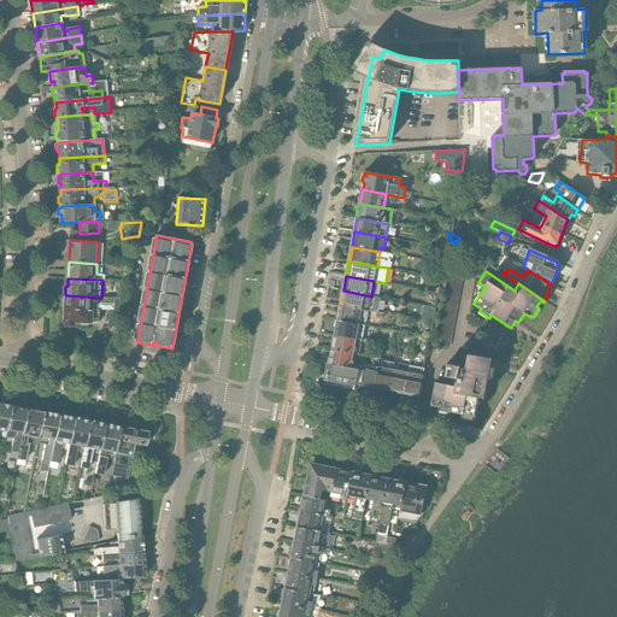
[(341,306),(368,311),(378,313),(381,298),(371,297),(344,291),(341,306)]
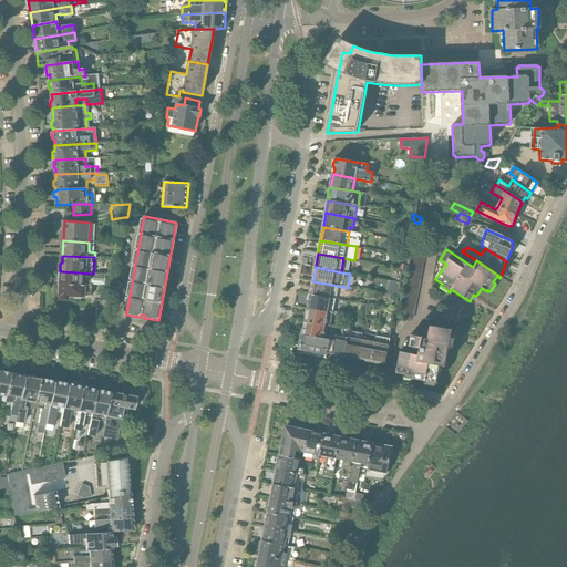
[(86,296),(91,296),(91,286),(102,287),(102,289),(111,291),(114,275),(93,275),(61,271),(59,274),(61,280),(61,296),(61,299),(69,300),(69,296),(76,298),(86,296)]
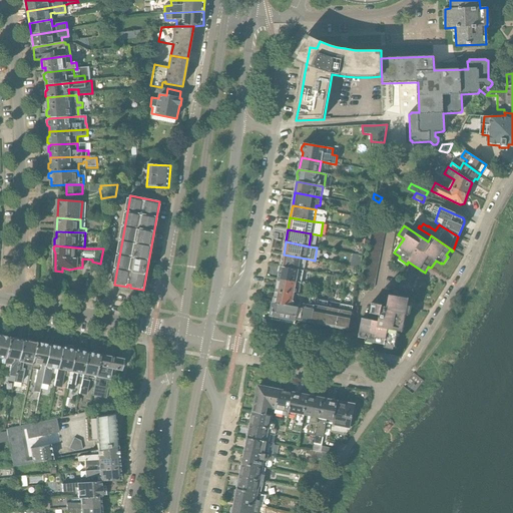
[(103,248),(100,264),(98,276),(106,277),(111,252),(104,248),(103,248)]
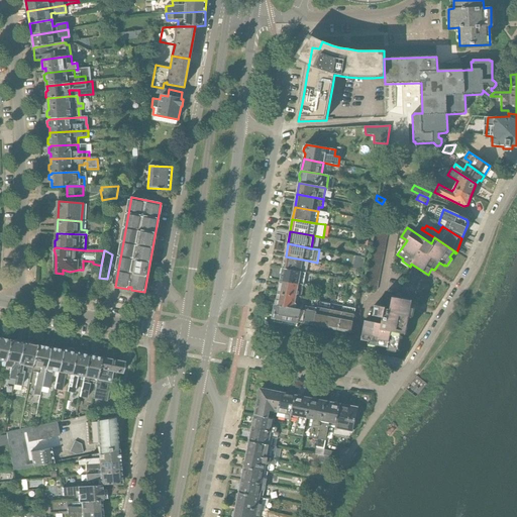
[(283,269),(306,273),(308,261),(286,256),(283,269)]
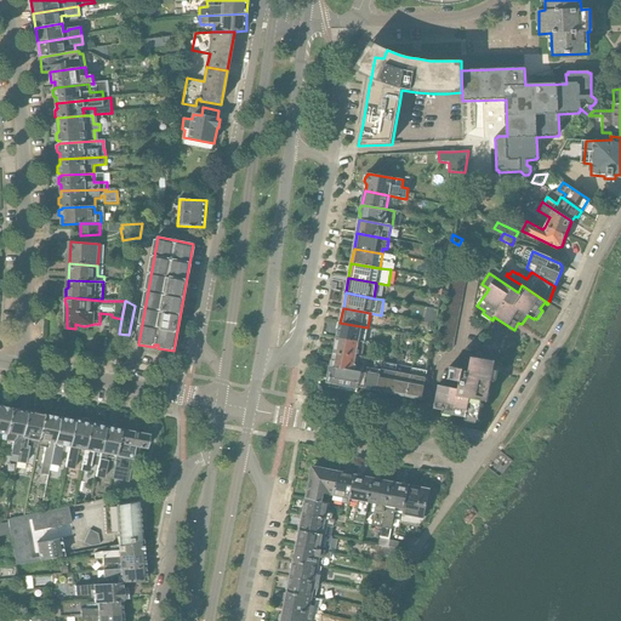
[(438,311),(427,308),(423,323),(434,325),(438,311)]
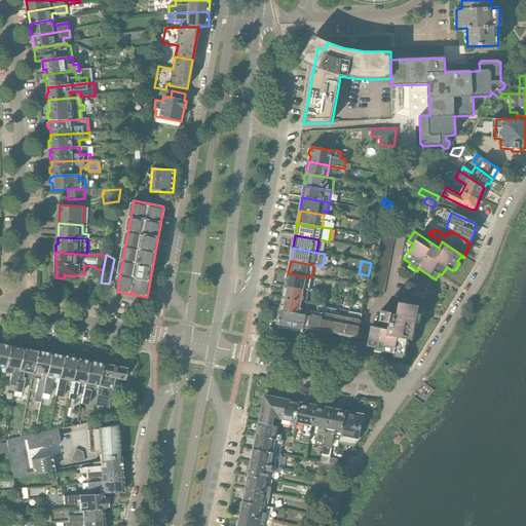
[(286,286),(309,290),(311,277),(288,273),(286,286)]
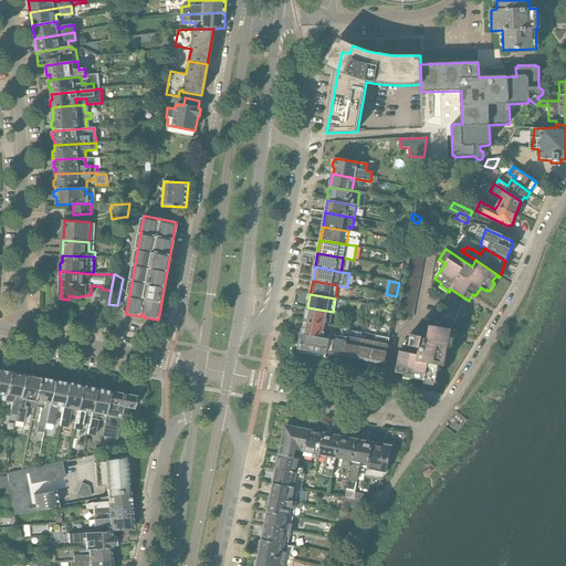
[(302,334),(327,338),(333,312),(307,307),(302,334)]
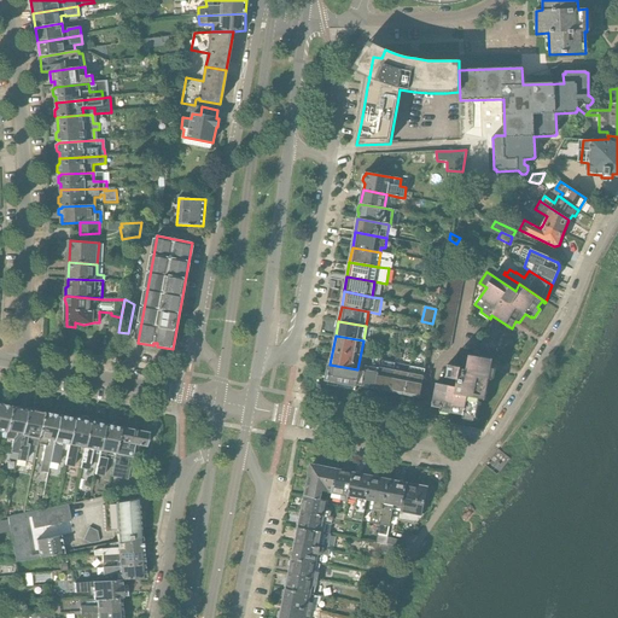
[(441,408),(439,410),(452,413),(464,415),(464,418),(474,420),(474,417),(476,417),(479,398),(484,400),(489,379),(491,379),(494,368),(490,368),(493,359),(462,353),(461,366),(449,365),(445,377),(458,379),(456,386),(436,383),(432,407),(441,408)]
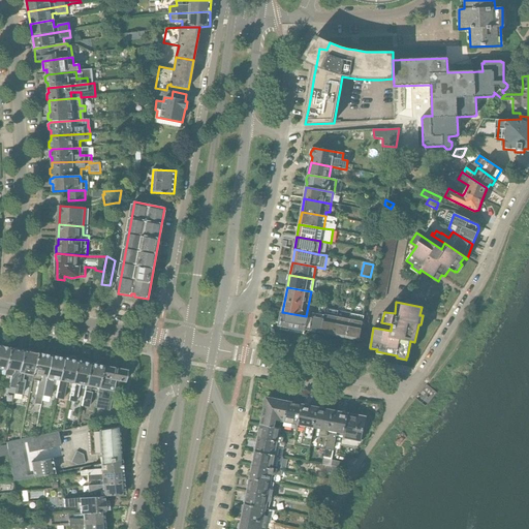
[(310,331),(321,333),(325,309),(327,307),(320,306),(318,314),(313,313),(310,331)]
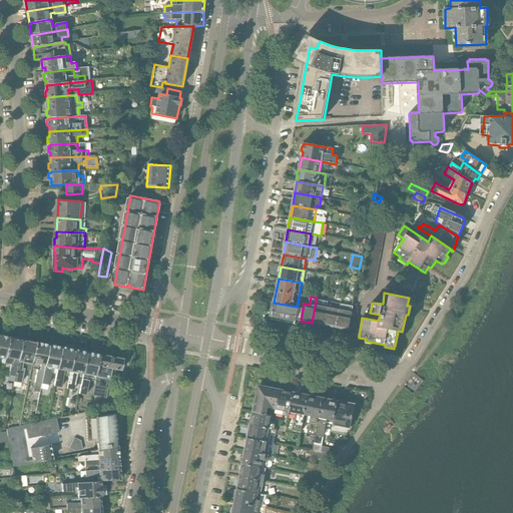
[(312,323),(324,325),(328,302),(316,300),(312,323)]
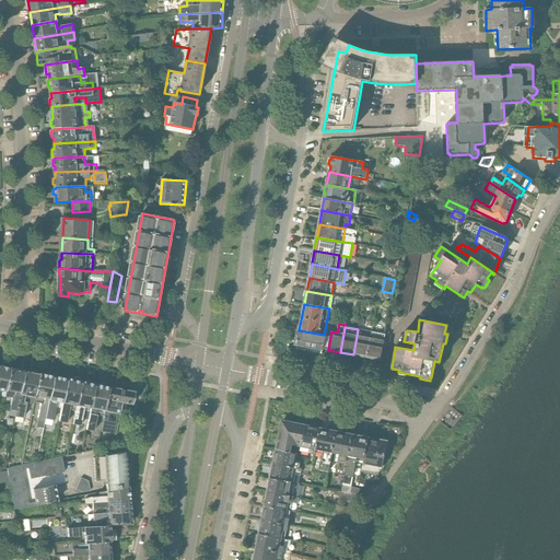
[(353,354),(366,358),(372,331),(358,328),(358,329),(353,354)]
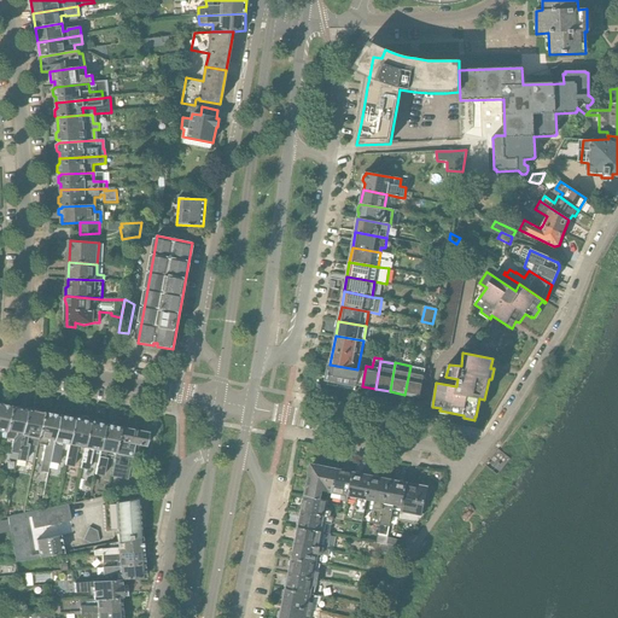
[(356,385),(362,386),(366,366),(365,365),(363,371),(357,369),(330,365),(327,379),(328,380),(327,385),(334,386),(334,388),(355,391),(356,385)]
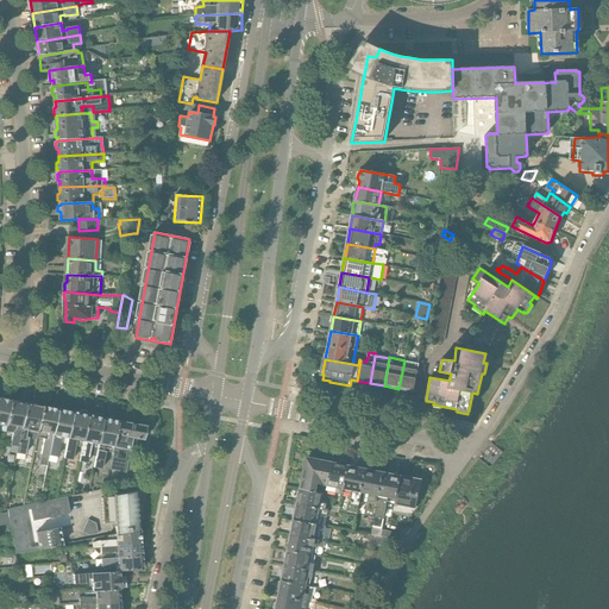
[(405,360),(399,389),(414,391),(419,364),(405,360)]
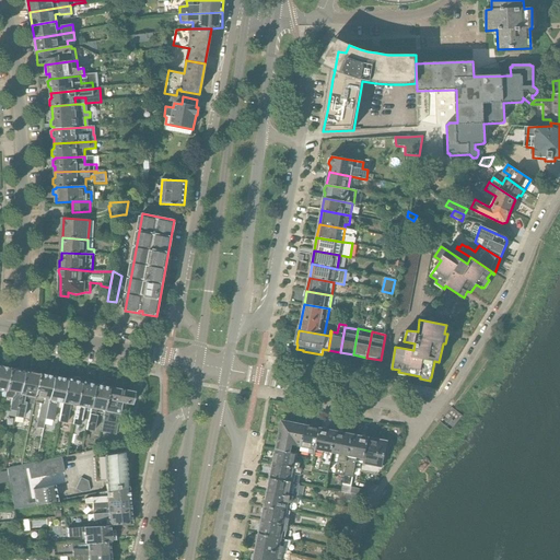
[(0,396),(6,398),(6,397),(11,368),(9,368),(9,366),(8,364),(4,363),(2,364),(1,366),(0,365),(0,396)]
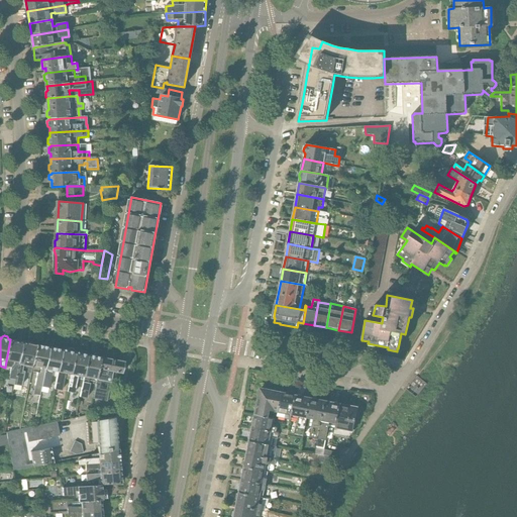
[(8,379),(15,380),(23,342),(10,339),(5,367),(10,368),(8,379)]
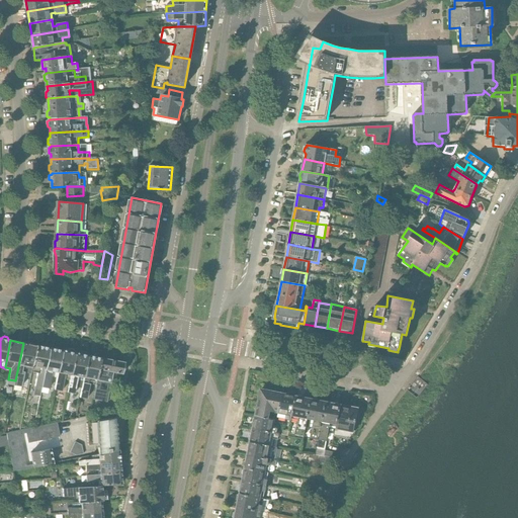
[(31,374),(31,372),(36,346),(23,343),(15,380),(14,385),(21,387),(24,372),(31,374)]
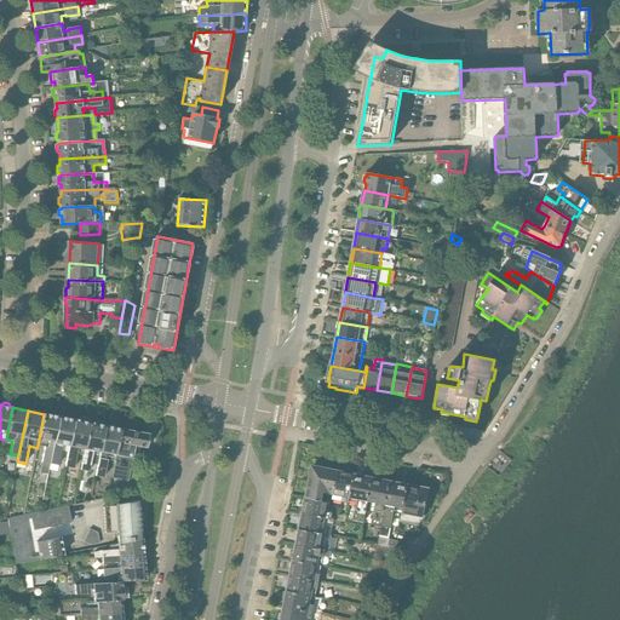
[(47,475),(50,464),(59,417),(44,414),(38,446),(45,447),(41,463),(45,463),(42,474),(47,475)]
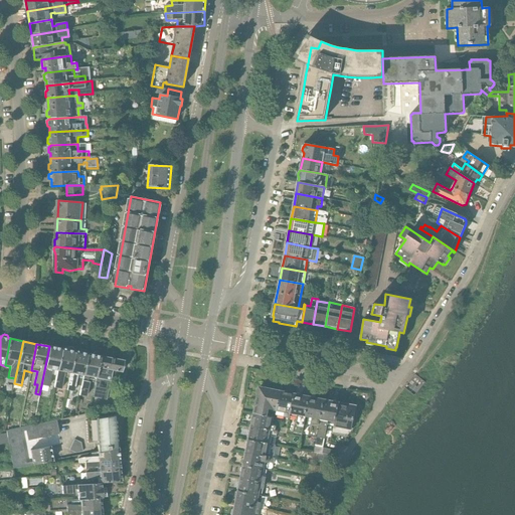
[(51,375),(56,375),(61,349),(49,346),(41,385),(48,387),(51,375)]
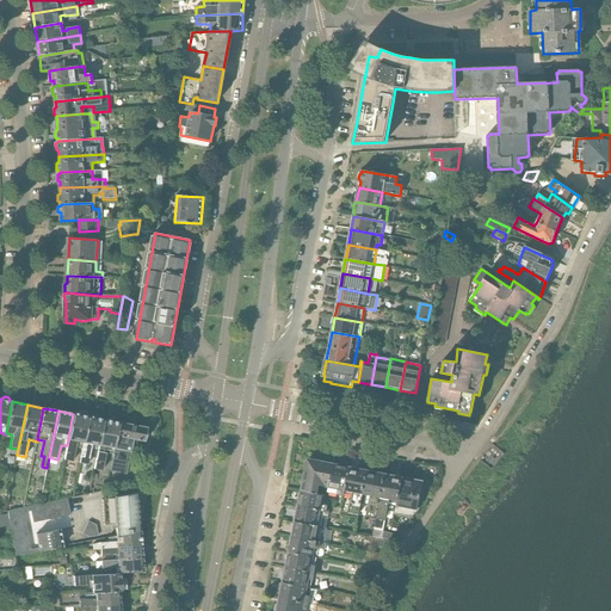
[(76,446),(82,448),(88,417),(87,417),(87,414),(86,413),(82,412),(80,413),(80,415),(73,414),(67,445),(65,461),(73,462),(76,446)]
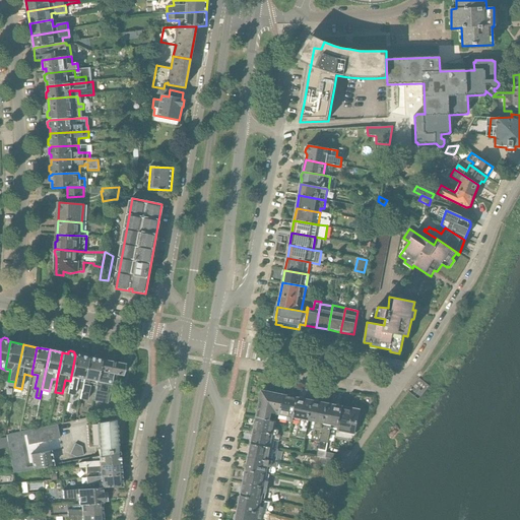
[(76,390),(81,391),(88,358),(86,356),(87,355),(86,353),(82,352),(81,353),(80,355),(75,354),(70,381),(67,394),(75,396),(76,390)]
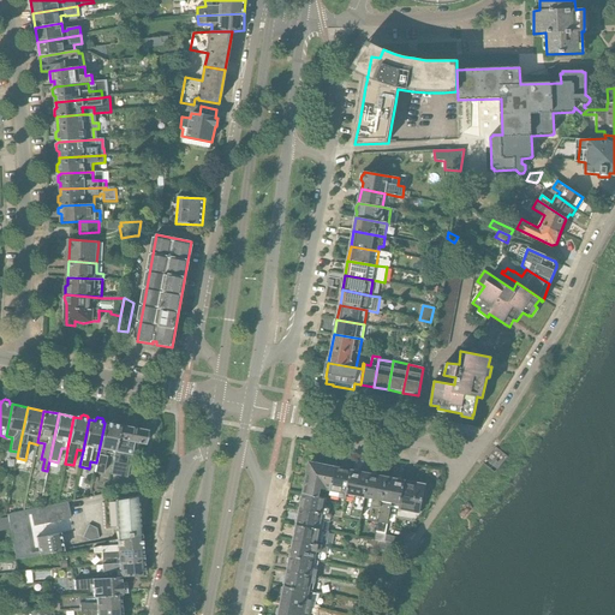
[(107,457),(113,458),(115,451),(120,425),(118,425),(117,422),(113,421),(111,424),(105,423),(96,463),(94,472),(103,475),(107,457)]
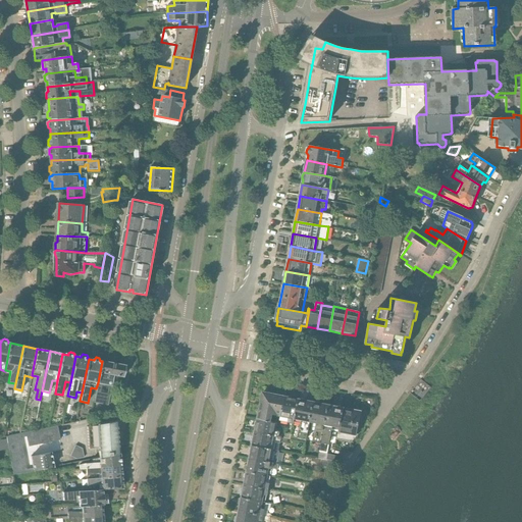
[(102,361),(98,382),(111,385),(114,375),(123,377),(124,374),(125,373),(126,370),(125,369),(125,366),(102,361)]
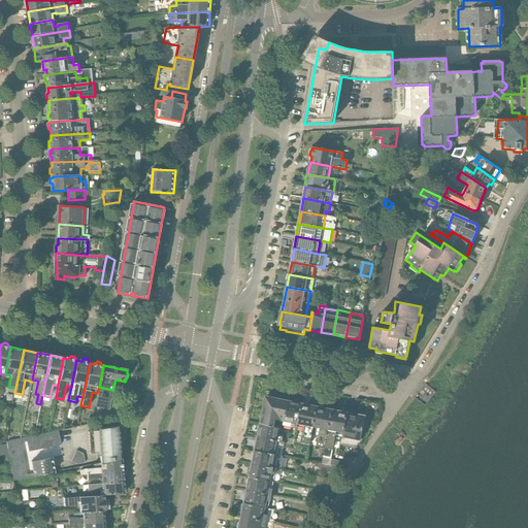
[(111,399),(97,396),(95,406),(109,409),(111,399)]
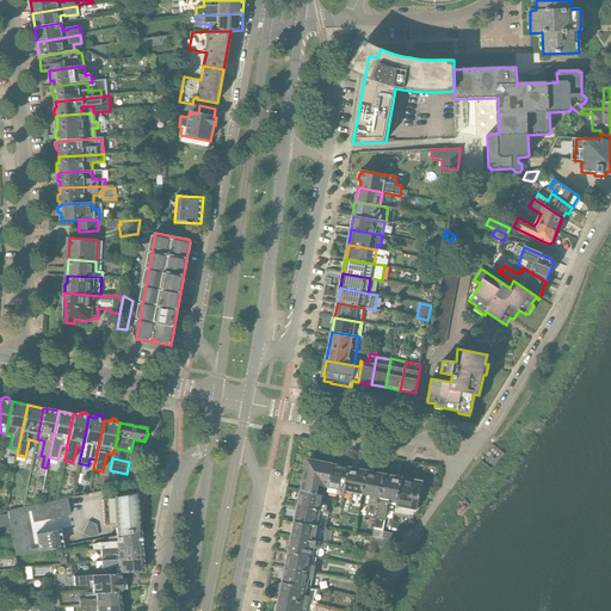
[(325,487),(328,488),(333,466),(308,460),(301,491),(318,494),(319,486),(325,487)]
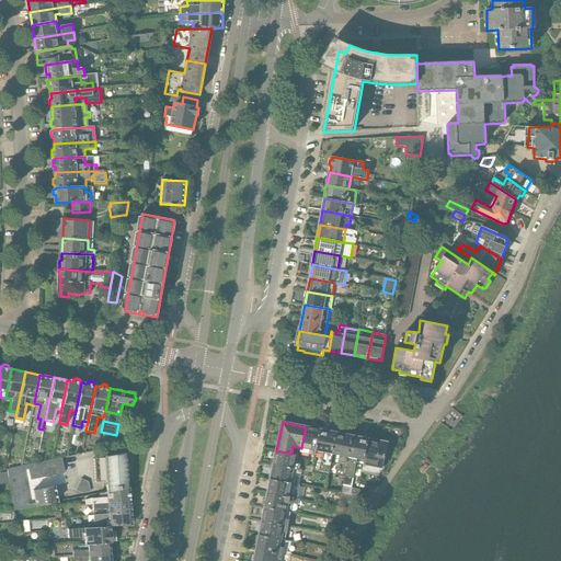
[(316,455),(317,451),(321,430),(306,427),(301,448),(300,453),(316,455)]
